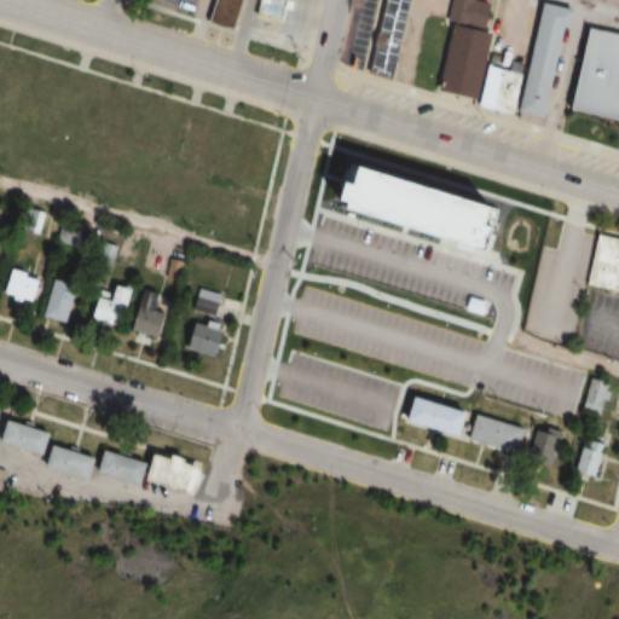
[(214,0),(241,0),(232,28),(208,21),(214,0)]
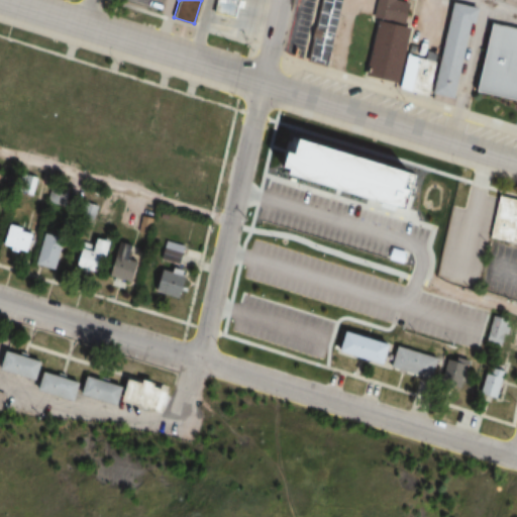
[(215,0),(236,0),(233,17),(213,13),(215,0)]
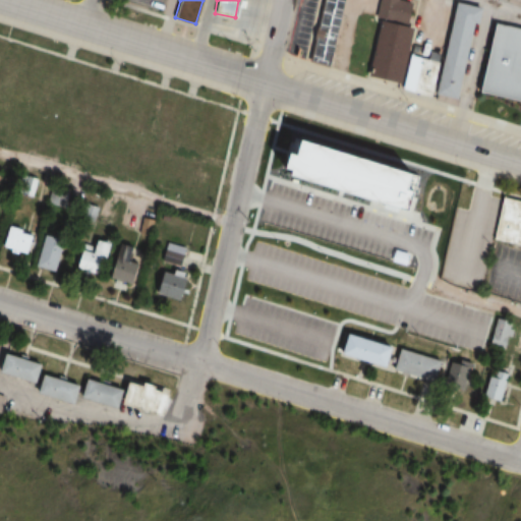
[(324,0),(344,0),(329,66),(309,61),(324,0)]
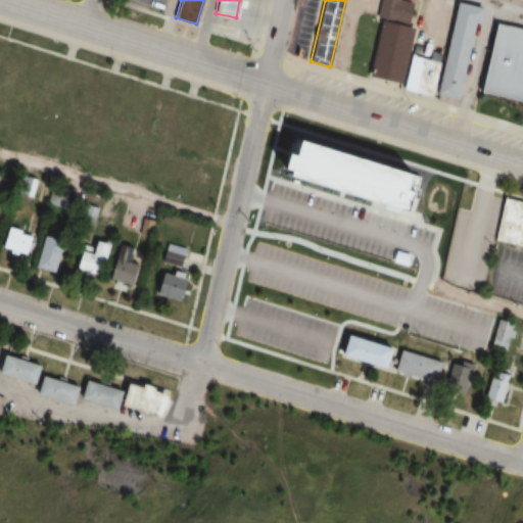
[(377,0),(375,18),(407,25),(411,4),(397,1),(397,0),(377,0)]
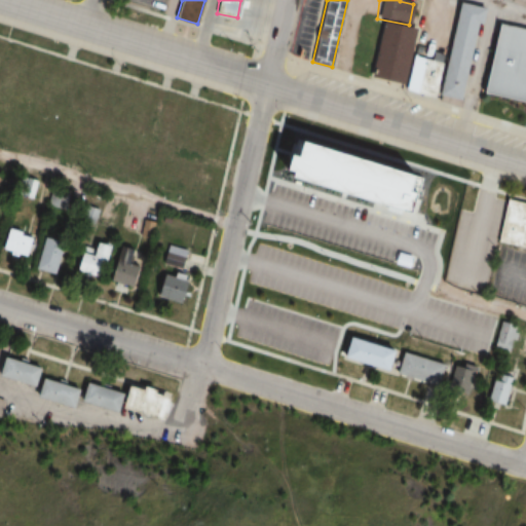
[(458,102),(475,7),(452,3),(436,98),(458,102)]
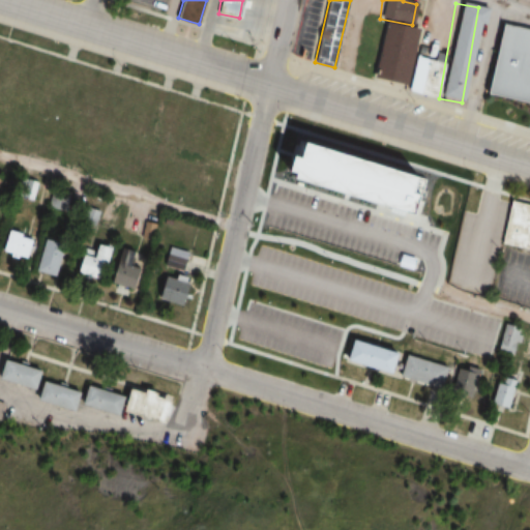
[(370,79),(402,85),(413,30),(380,24),(370,79)]
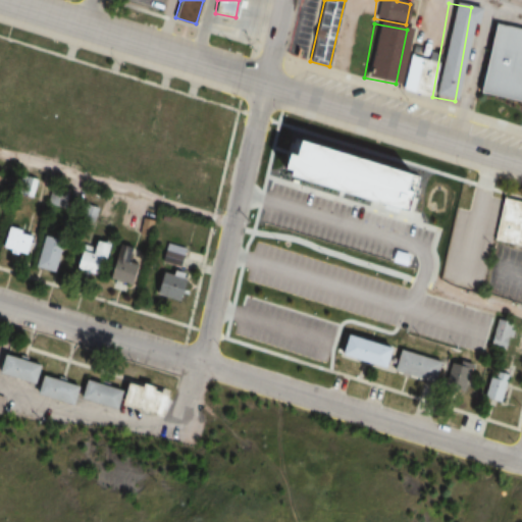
[(521,33),(499,28),(482,93),(521,102),(521,33)]
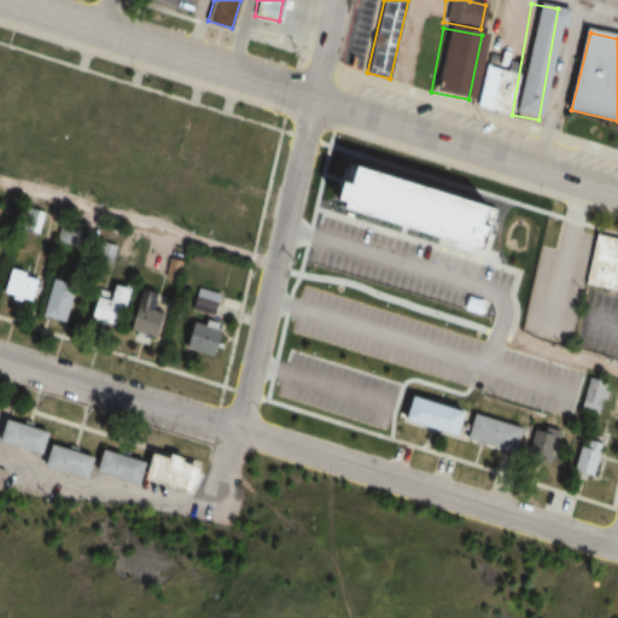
[(505,116),(514,75),(481,68),(472,109),(505,116)]
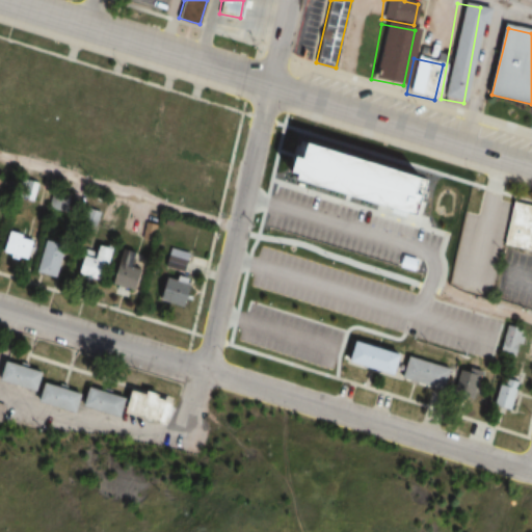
[(102,134),(106,115),(98,113),(94,132),(102,134)]
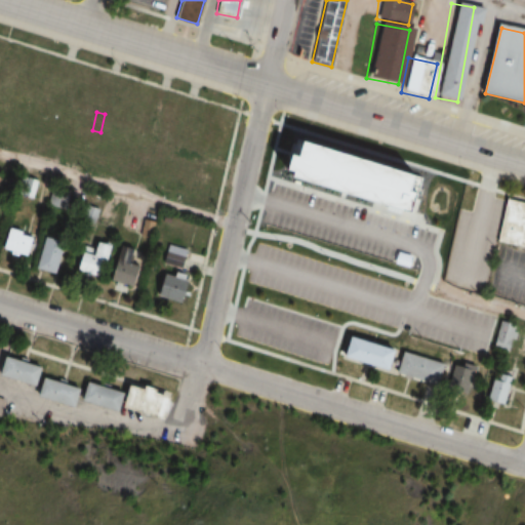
[(305,138),(417,174),(413,189),(420,191),(413,214),(394,208),(294,176),(296,169),(288,167),(293,152),(299,154),(305,138)]
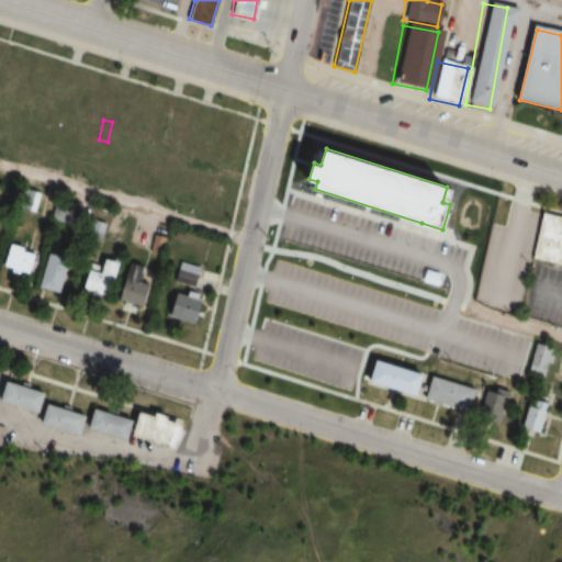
[(482,242),(493,208),(469,199),(457,233),(482,242)]
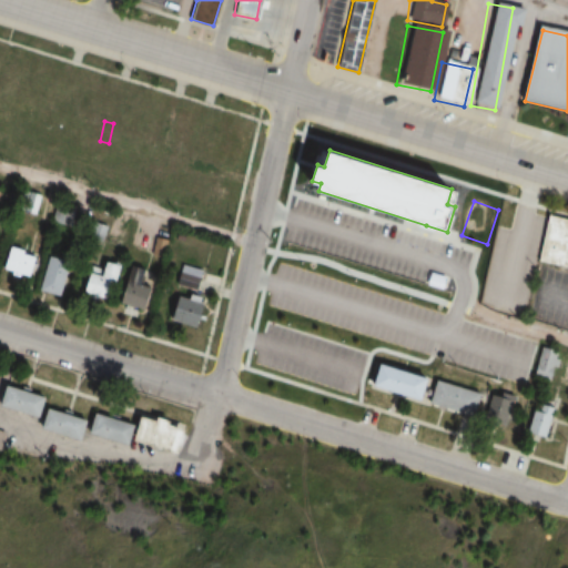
[(72,208),(56,208),(56,224),(72,224),(72,208)]
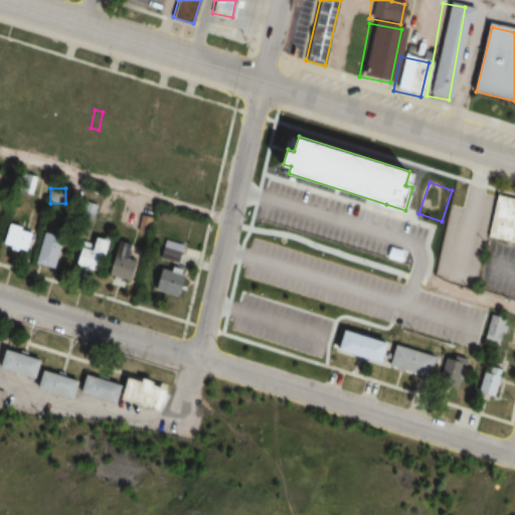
[(484,237),(514,242),(514,200),(492,196),(484,237)]
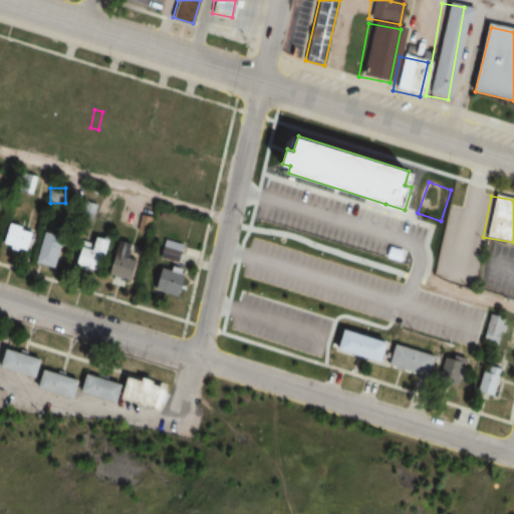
[(150,218),(143,215),(139,229),(146,232),(150,218)]
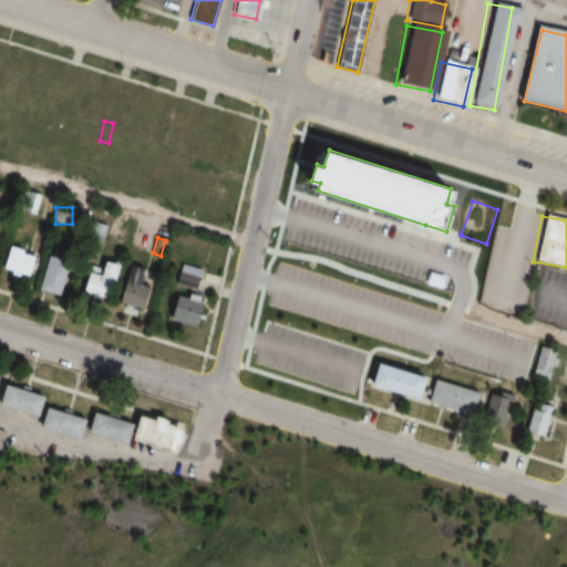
[(30,280),(41,259),(17,245),(4,266),(30,280)]
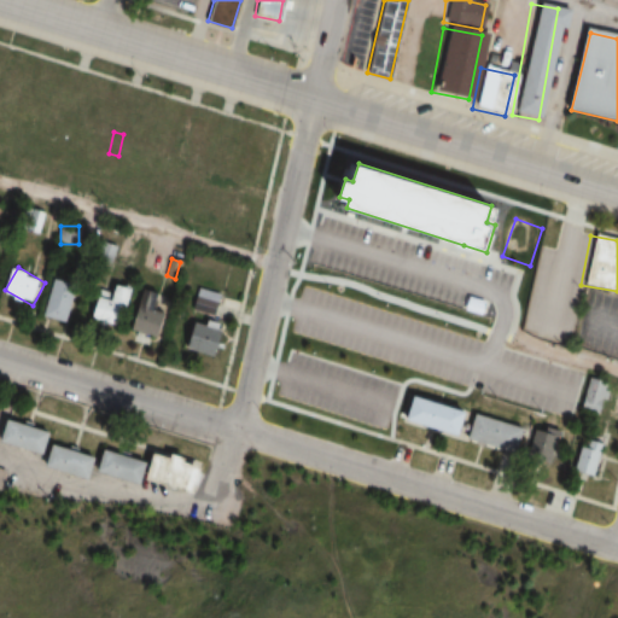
[(45,315),(69,322),(80,285),(56,278),(45,315)]
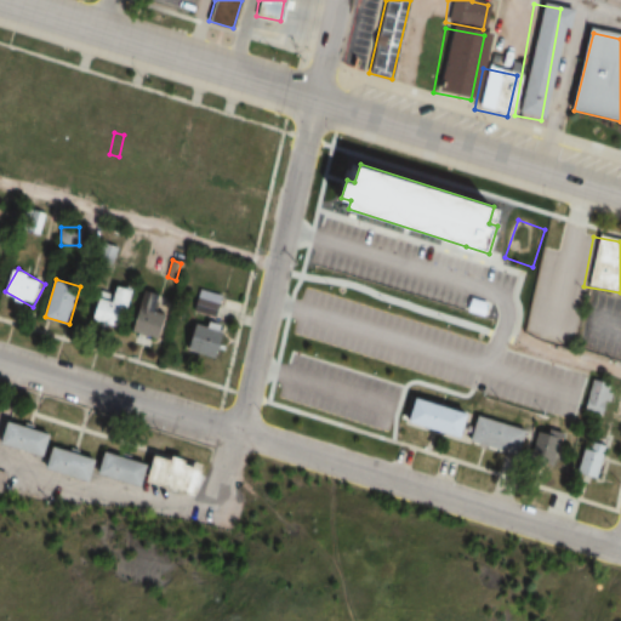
[(137,292),(115,283),(108,301),(98,297),(90,318),(121,330),(137,292)]
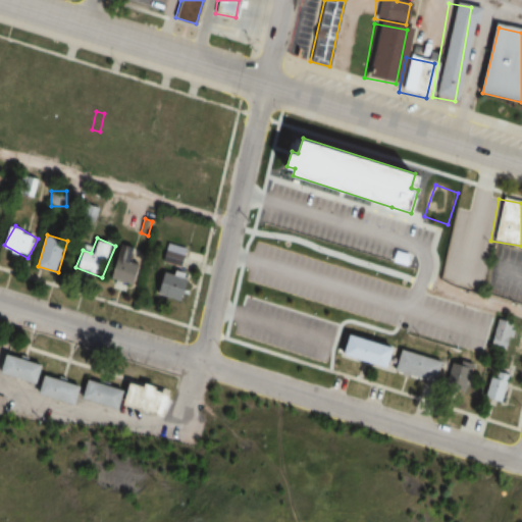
[(140,285),(144,264),(135,262),(138,247),(121,244),(114,280),(140,285)]
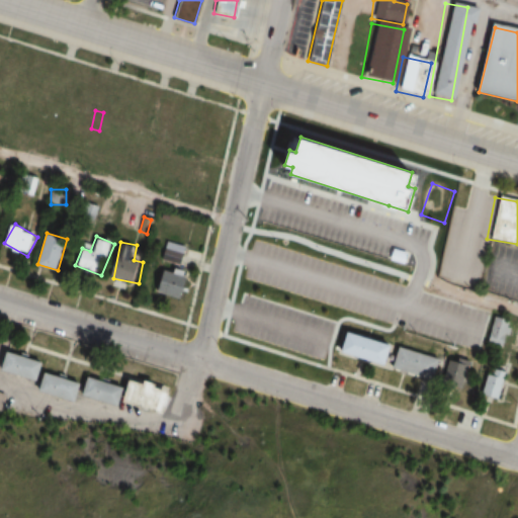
[(183,259),(185,246),(165,242),(162,255),(183,259)]
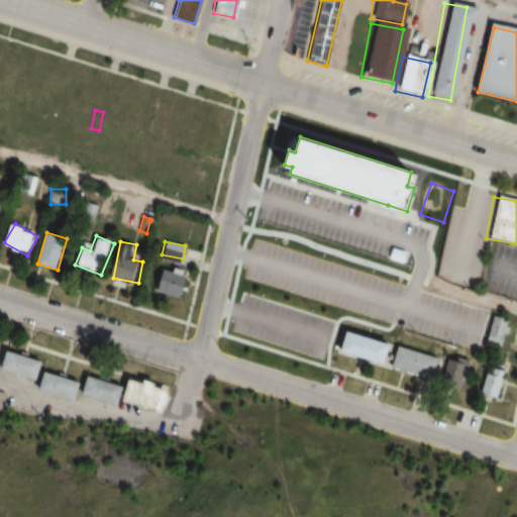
[(252,260),(281,272),(286,260),(257,248),(252,260)]
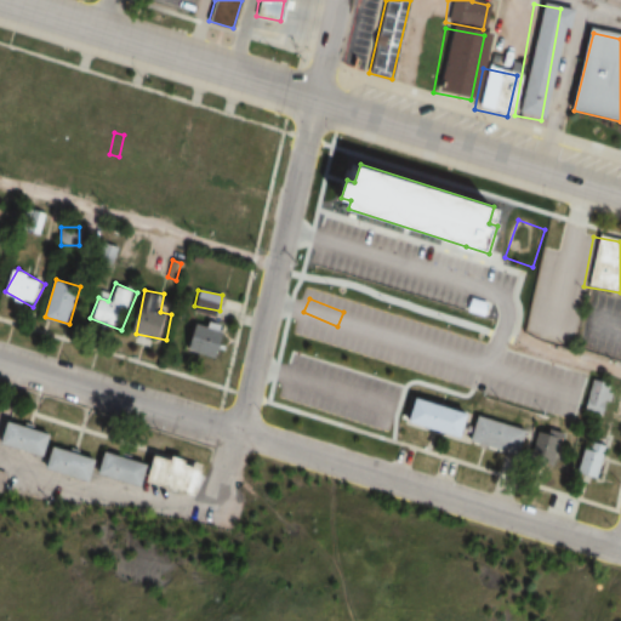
[(371,336),(371,317),(351,317),(351,336),(371,336)]
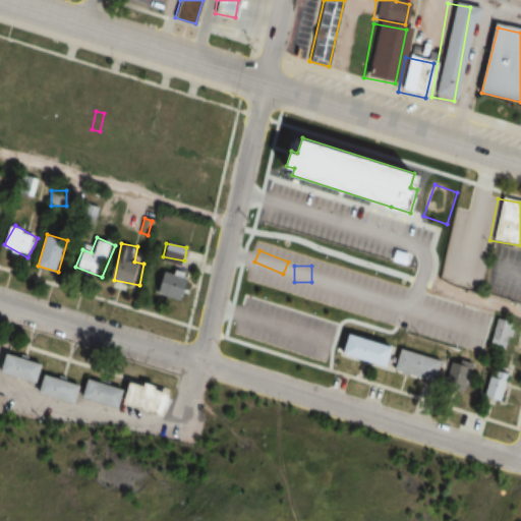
[(190,296),(189,272),(159,274),(160,298),(190,296)]
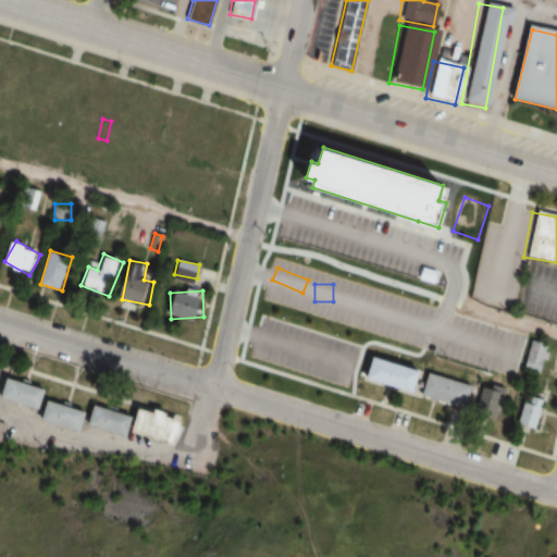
[(442,320),(426,311),(412,337),(429,345),(442,320)]
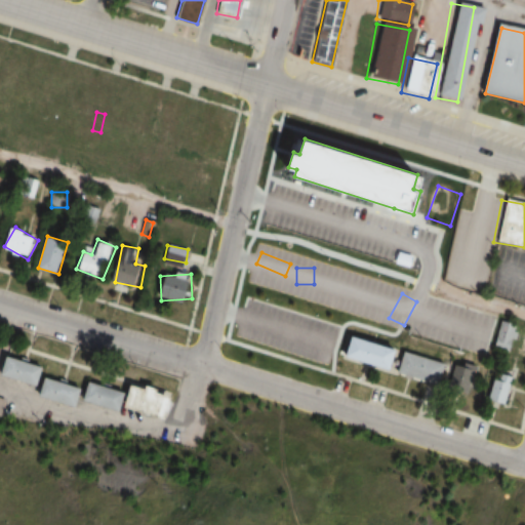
[(240,328),(276,344),(283,325),(247,311),(240,328)]
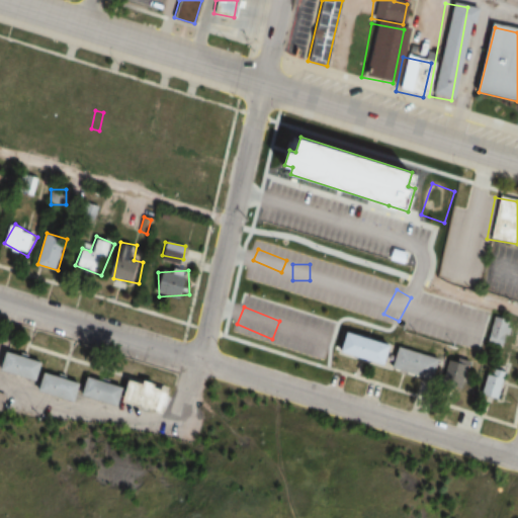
[(508,320),(490,317),(485,346),(503,349),(508,320)]
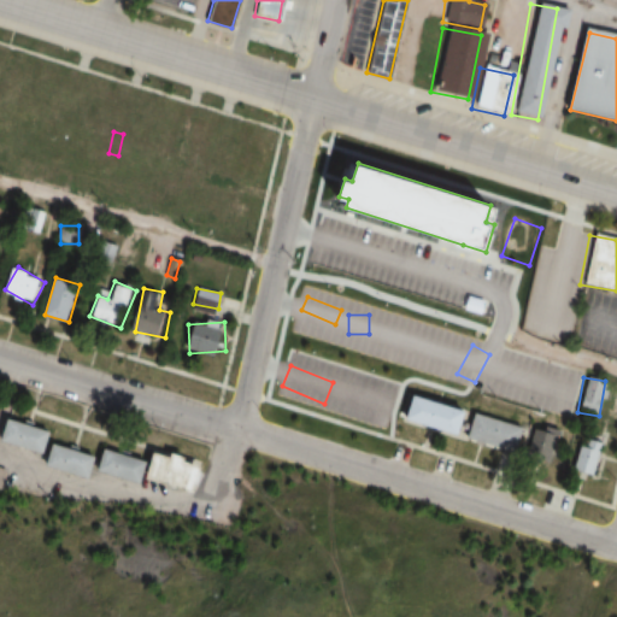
[(391,417),(398,392),(363,382),(356,407),(391,417)]
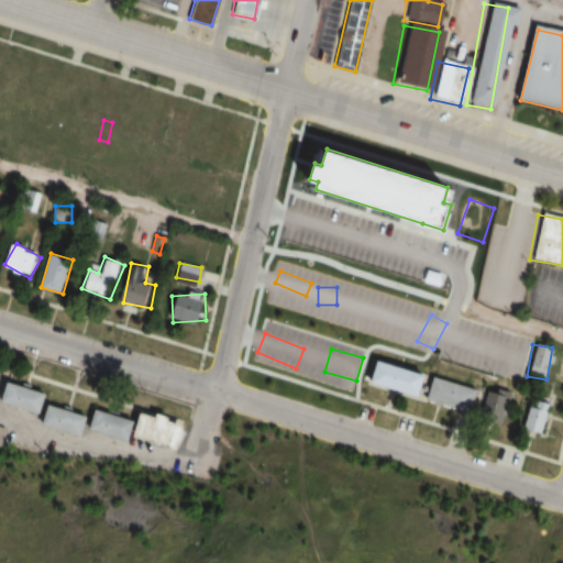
[(366,362),(360,385),(412,398),(418,374),(366,362)]
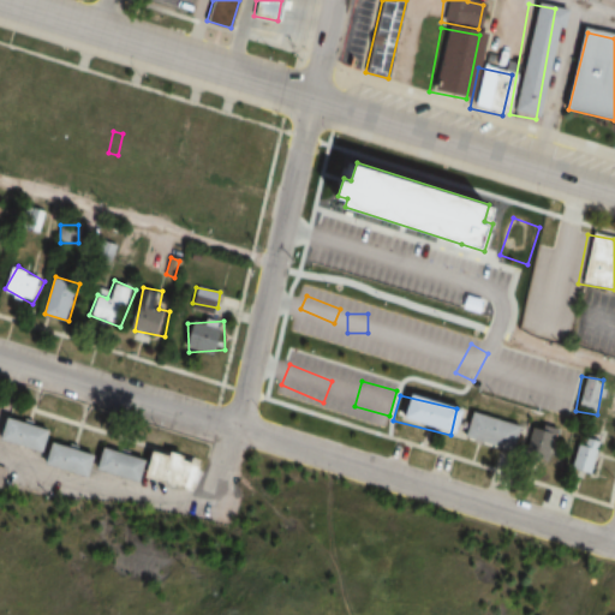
[(509,452),(515,425),(464,413),(457,440),(509,452)]
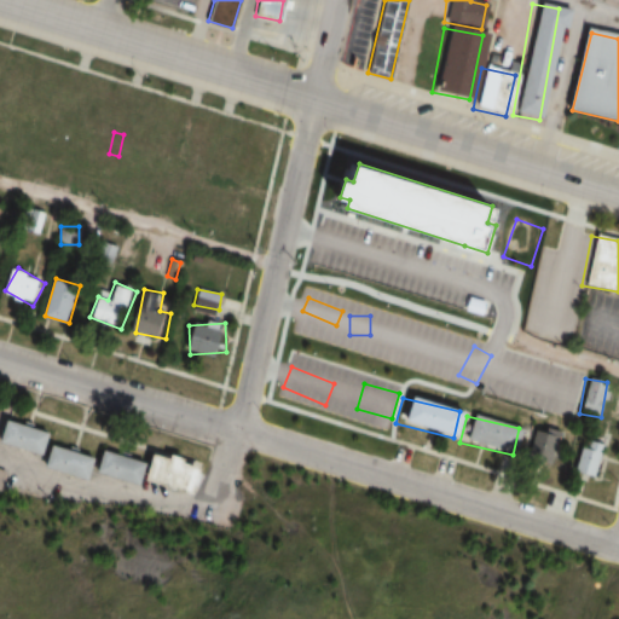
[(1,444),(48,455),(45,469),(97,481),(98,474),(148,486),(152,461),(109,450),(106,456),(55,444),(58,429),(7,417),(1,444)]
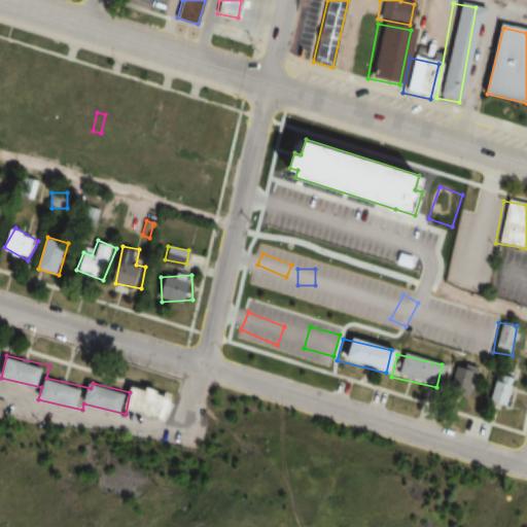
[(473,371),(452,364),(445,394),(466,399),(473,371)]
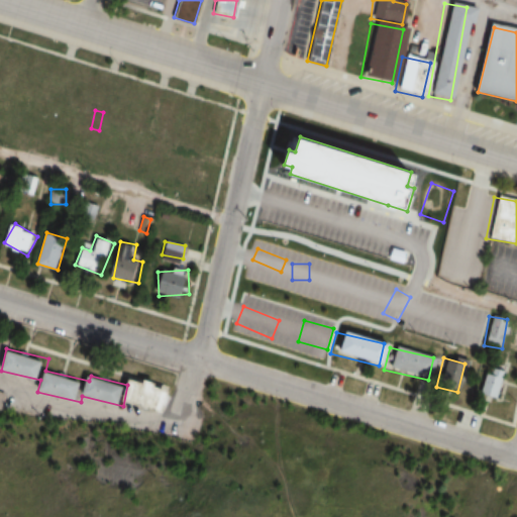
[(491,399),(497,377),(483,373),(476,395),(491,399)]
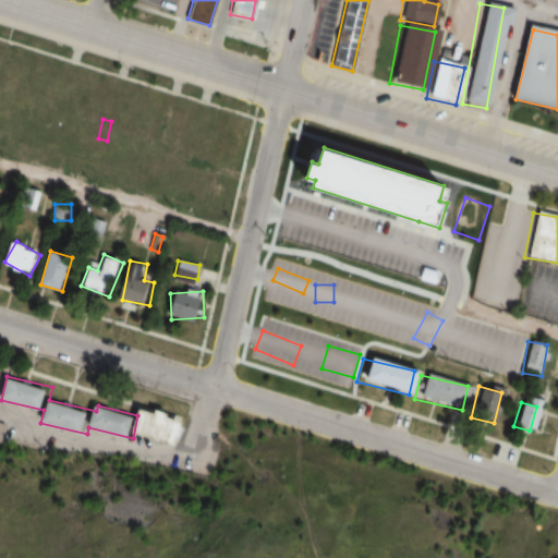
[(180,447),(191,421),(148,404),(137,429),(180,447)]
